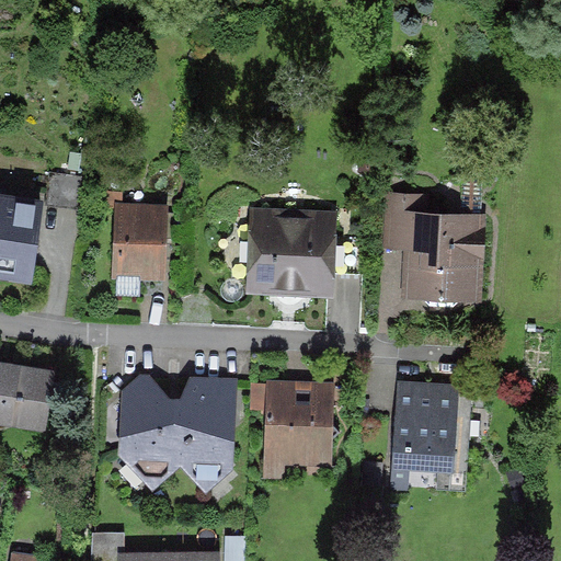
[(419,195),(387,194),(386,250),(407,251),(405,300),(482,302),(484,213),(419,210),(419,195)]
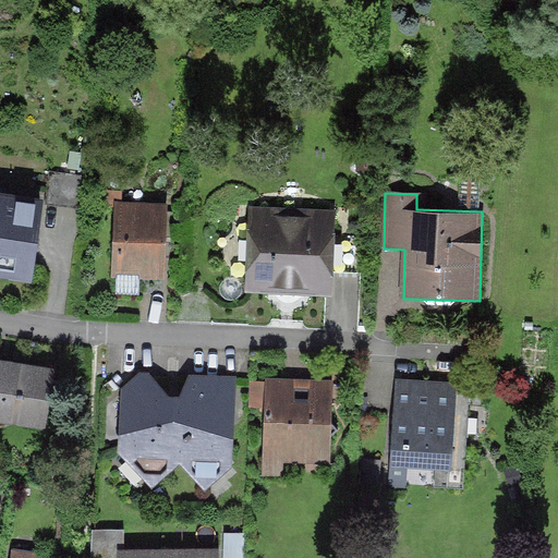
[(45,202),(0,195),(0,275),(34,280),(45,202)]
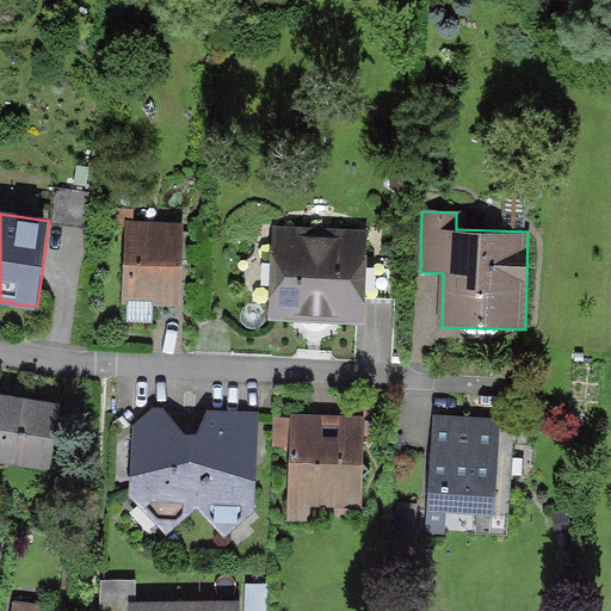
[(181,229),(128,228),(127,304),(180,304),(181,229)]
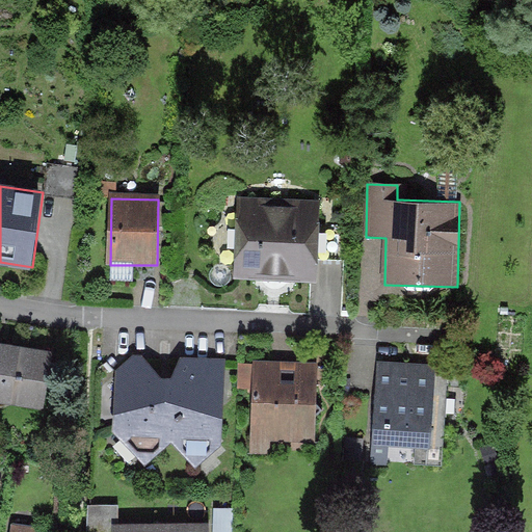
[(321,203),(236,200),(234,276),(319,278),(321,203)]
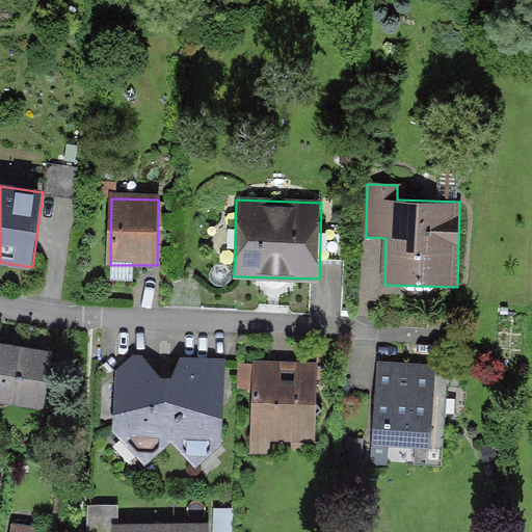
[(50,352),(0,344),(0,399),(42,405),(50,352)]
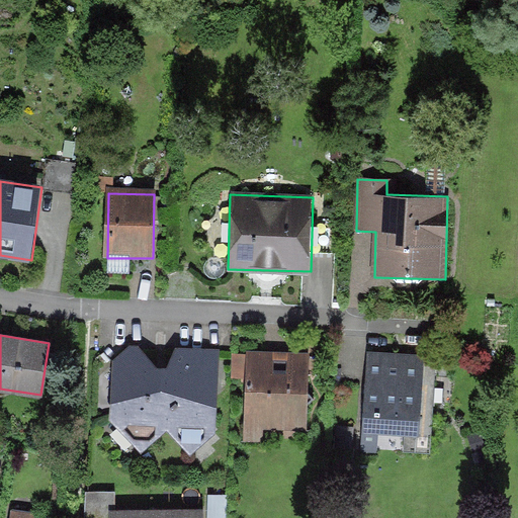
[(216,432),(199,413),(213,401),(207,394),(218,384),(219,361),(196,360),(197,353),(177,351),(168,369),(160,369),(146,355),(142,358),(133,348),(115,362),(127,376),(114,389),(128,404),(113,417),(143,450),(169,427),(192,453),(216,432)]
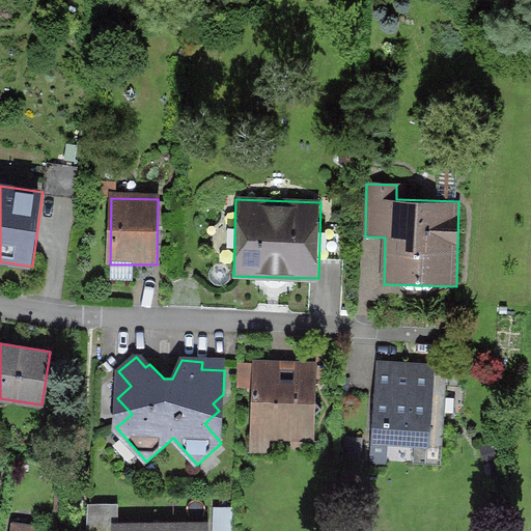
[(317,363),(241,362),(241,382),(255,382),(254,441),(316,442),(316,417),(325,411),(316,402),(317,363)]
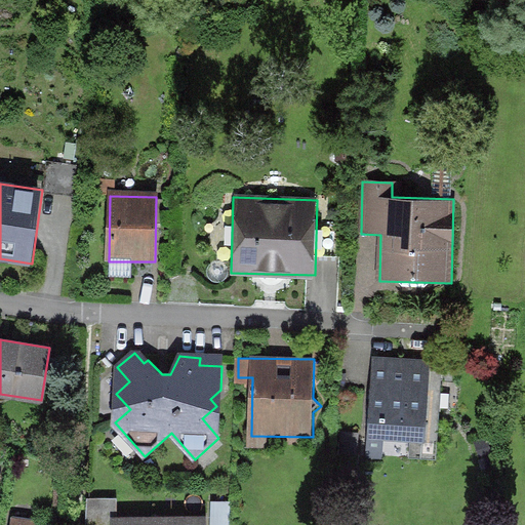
[(431,362),(372,358),(366,452),(382,453),(384,442),(410,444),(409,458),(436,459),(442,369),(431,368),(431,362)]
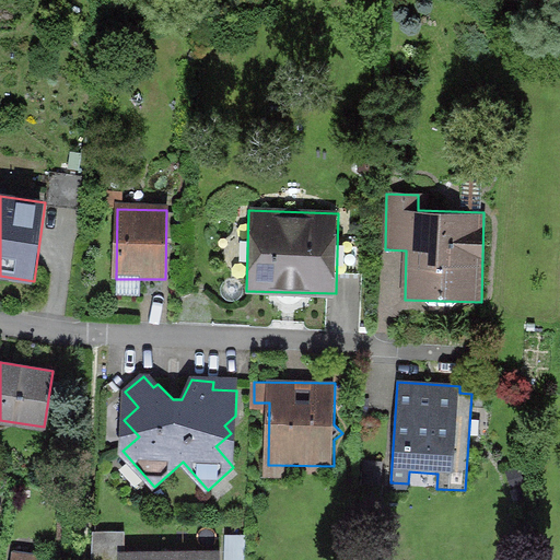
[(125,533),(94,533),(94,559),(124,559),(125,557),(125,533)]
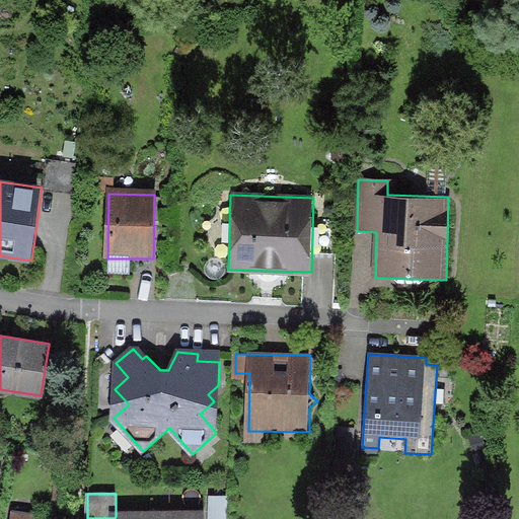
[(228,518),(228,497),(211,497),(210,518),(228,518)]
